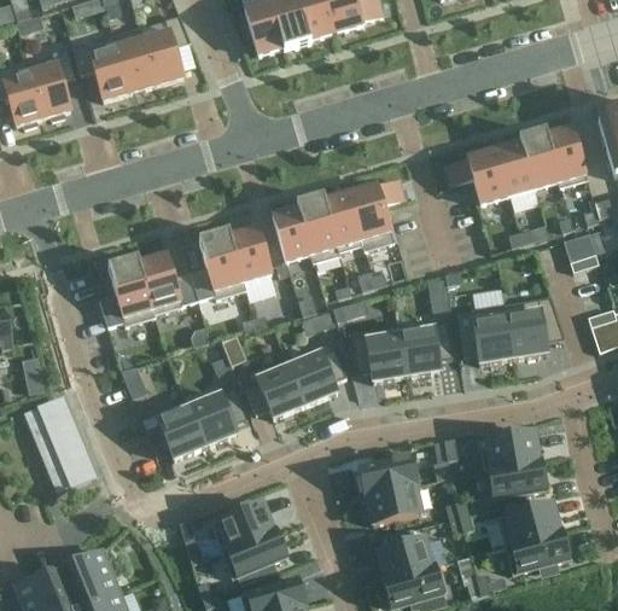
[(257,54),(284,47),(269,0),(244,7),(257,54)]
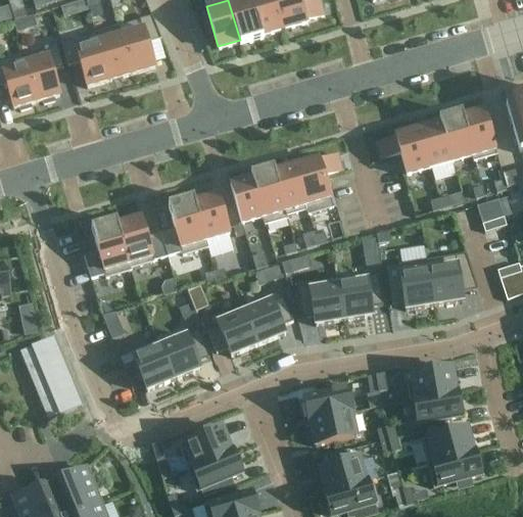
[(228,0),(240,40),(241,42),(262,36),(262,34),(251,0),(228,0)]
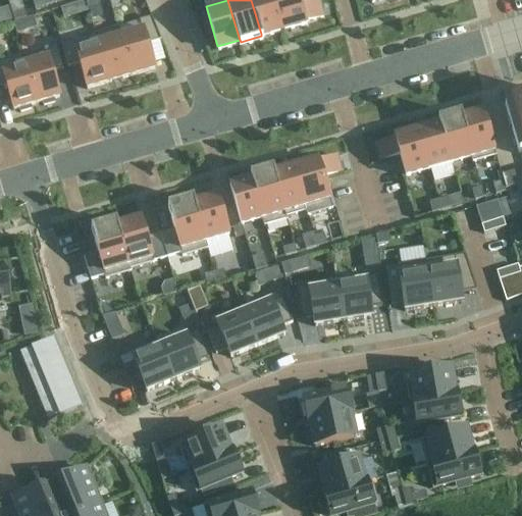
[(251,0),(261,34),(281,28),(273,0),(251,0)]
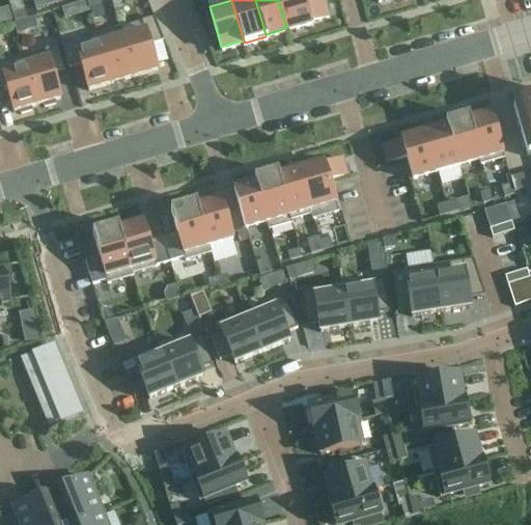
[(278,0),(286,28),(311,21),(311,18),(329,12),(325,0),(309,0),(306,1),(306,0),(278,0)]
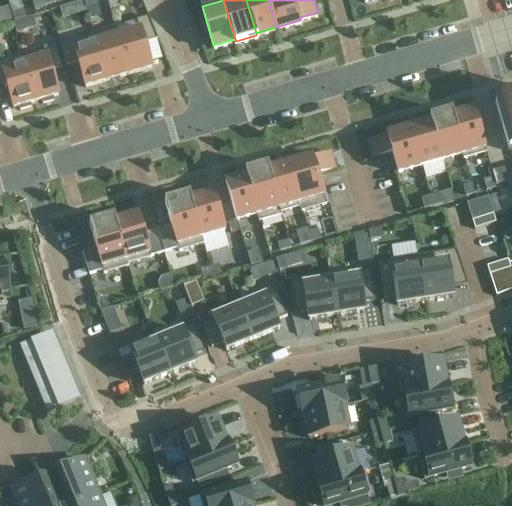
[(23,4),(11,8),(14,16),(25,12),(23,4)]
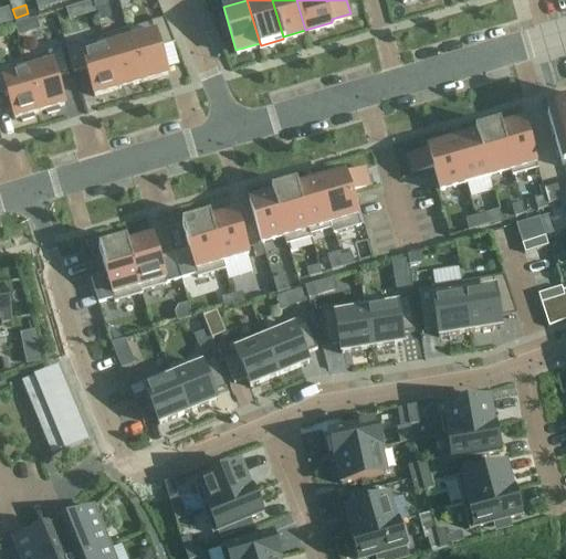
[(130,34),(129,34),(143,77),(167,70),(159,43),(174,39),(163,13),(150,17),(154,28),(130,34)]
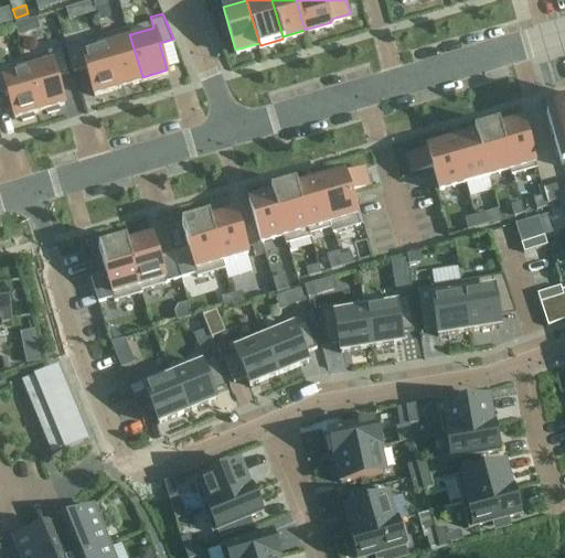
[(118,84),(142,77),(129,34),(130,34),(128,24),(102,31),(104,36),(105,36),(118,84)]
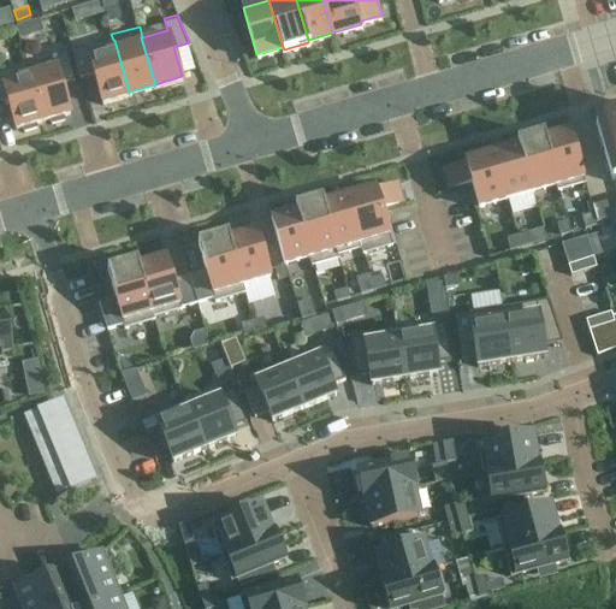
[(114,40),(113,40),(88,47),(87,41),(72,46),(81,74),(94,70),(102,100),(129,92),(114,40)]
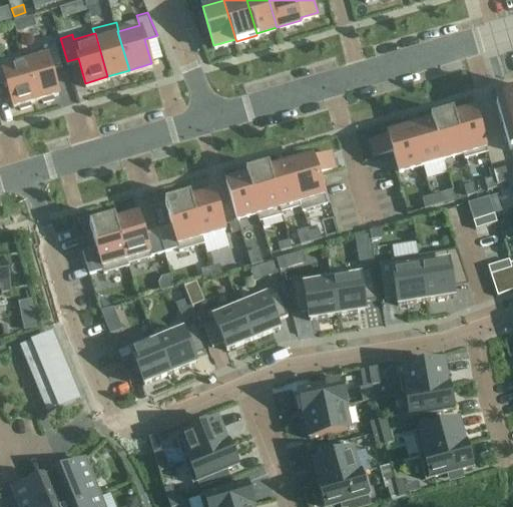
[(23,54),(35,97),(41,96),(42,99),(53,96),(52,92),(58,91),(51,66),(62,63),(55,39),(43,43),(44,47),(24,54),(23,54)]
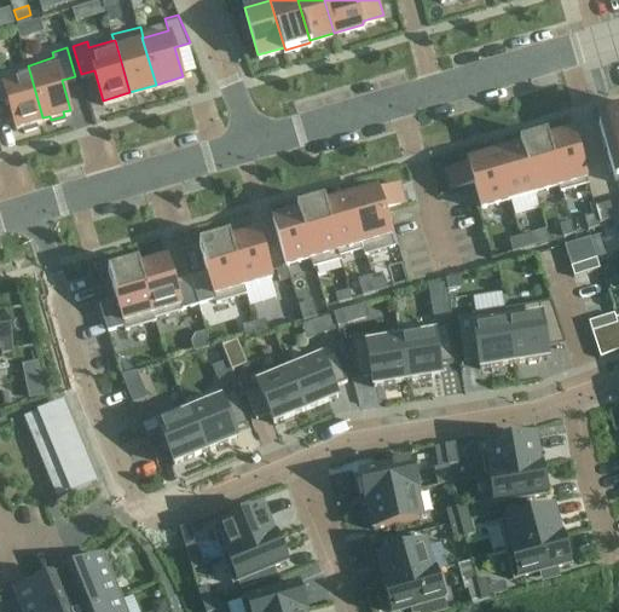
[(42,117),(28,65),(29,65),(27,59),(0,67),(0,97),(7,96),(16,126),(23,123),(24,128),(38,125),(36,120),(42,117)]
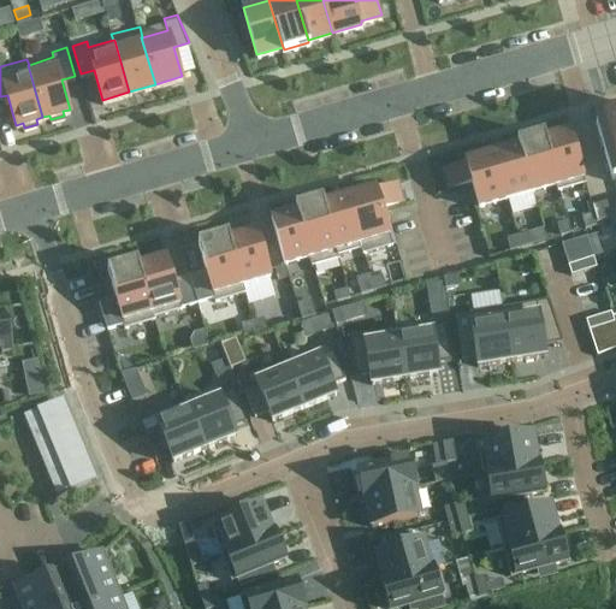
[(615,107),(615,108),(615,111),(596,118),(612,176),(615,175),(615,107)]
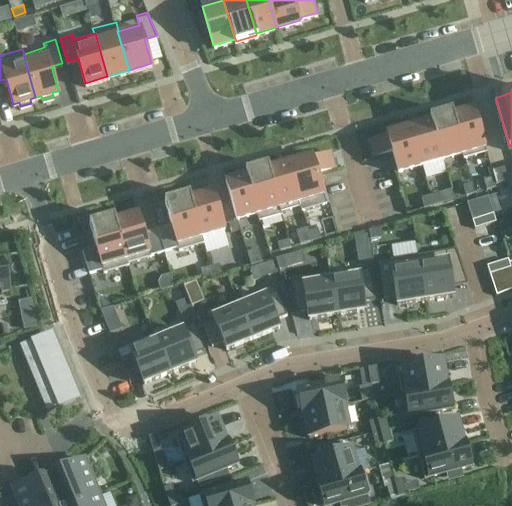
[(473,104),(452,110),(452,111),(463,150),(464,154),(486,148),(473,104)]
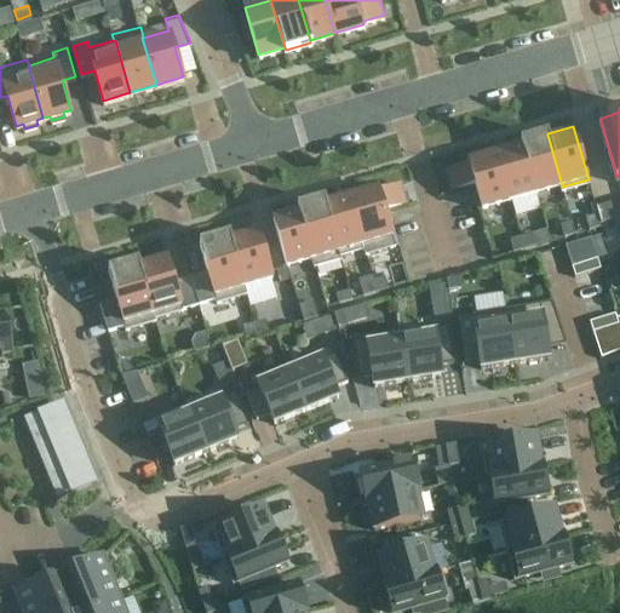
[(561,182),(547,135),(546,131),(521,138),(522,142),(535,189),(561,182)]
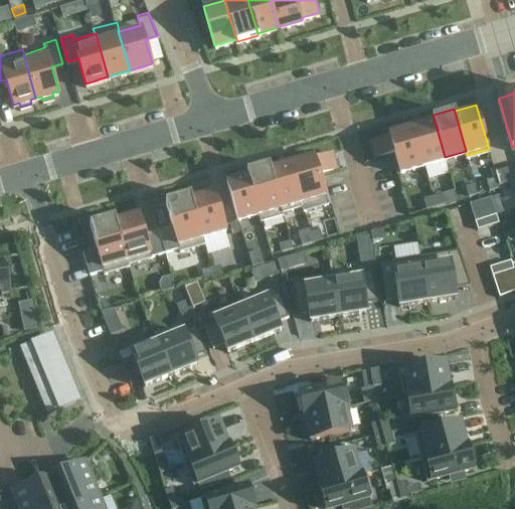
[(434,118),(412,124),(424,163),(445,157),(434,118)]
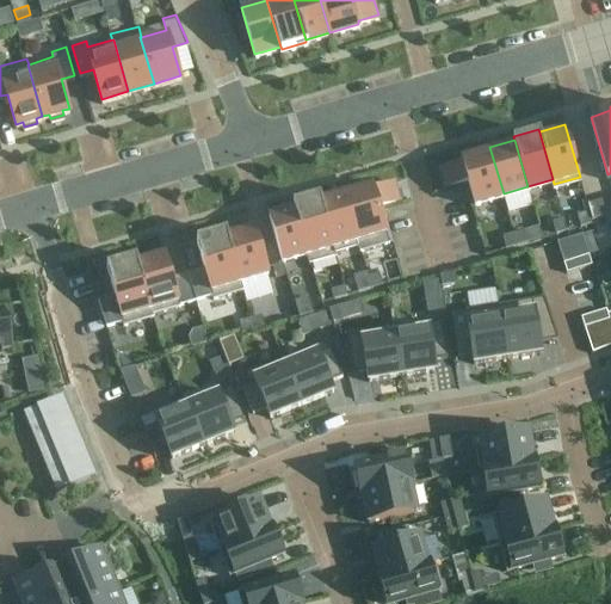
[(461,155),(462,158),(440,164),(446,182),(467,176),(475,202),(504,193),(489,147),(461,155)]
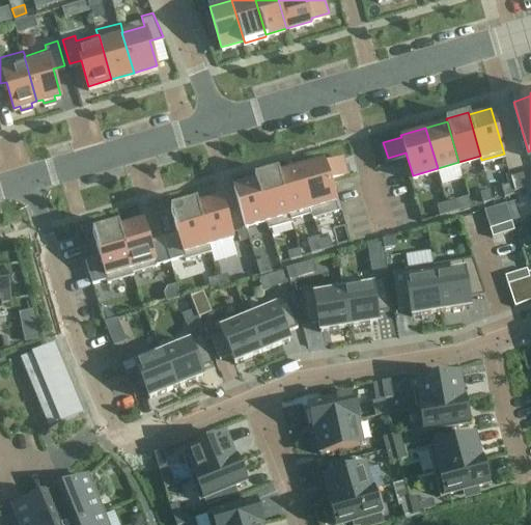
[(312,210),(313,215),(338,208),(329,175),(346,170),(342,155),(325,160),(324,158),(299,165),(312,210)]
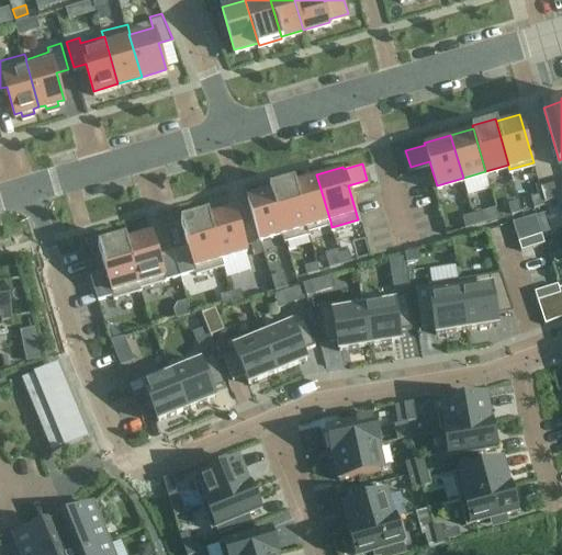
[(329,222),(330,222),(316,174),(294,180),(293,181),(307,228),(308,228),(329,222)]
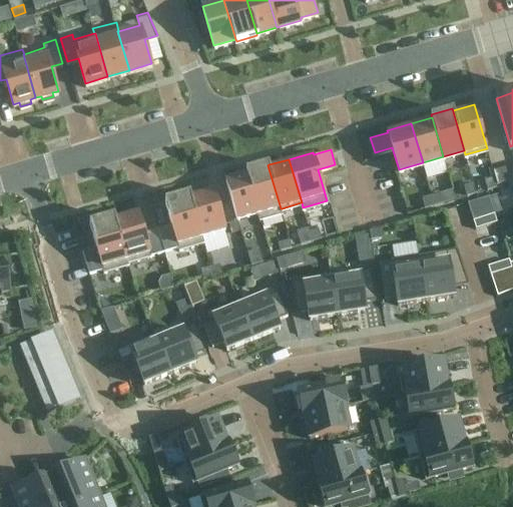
[(497,181),(512,175),(512,161),(493,167),(497,181)]
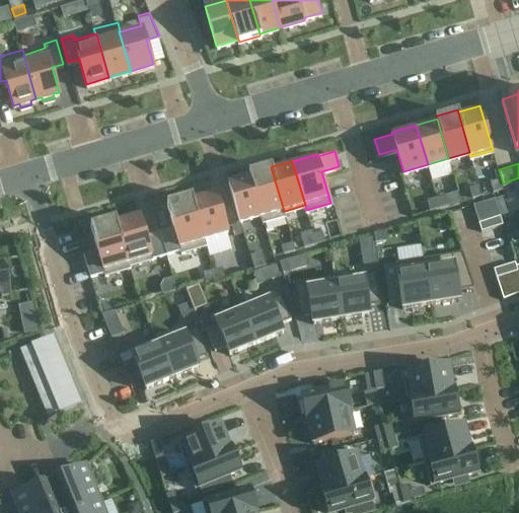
[(249,173),(250,173),(262,213),(261,213),(263,220),(286,213),(285,211),(284,211),(271,167),(272,166),(272,164),(257,168),(248,171),(249,173)]
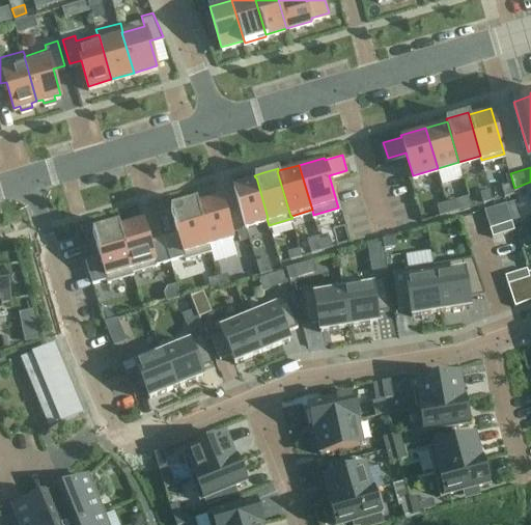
[(267,218),(268,218),(256,177),(255,177),(233,184),(245,224),(267,218)]
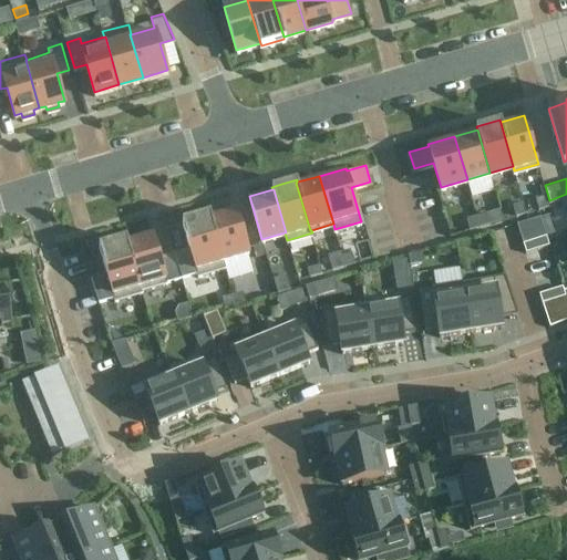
[(548,203),(545,192),(535,195),(538,206),(548,203)]
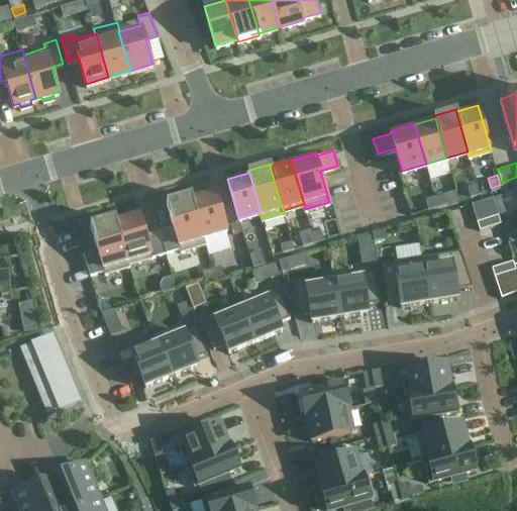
[(477,181),(467,184),(470,194),(479,191),(477,181)]
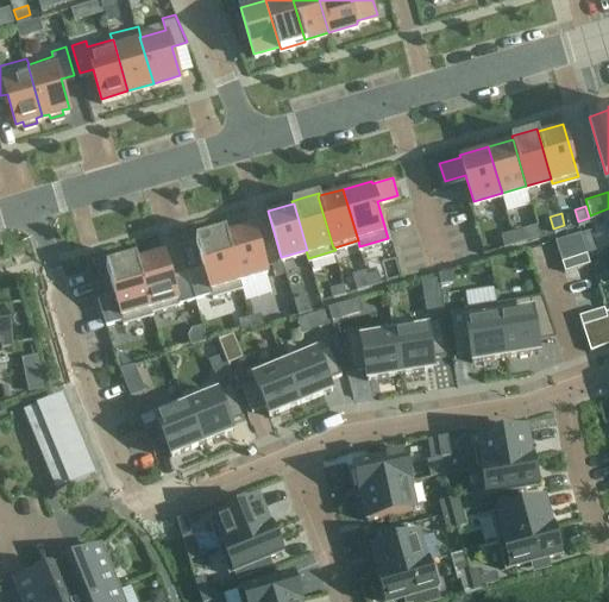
[(253,223),(226,231),(225,231),(238,277),(240,277),(268,269),(253,223)]
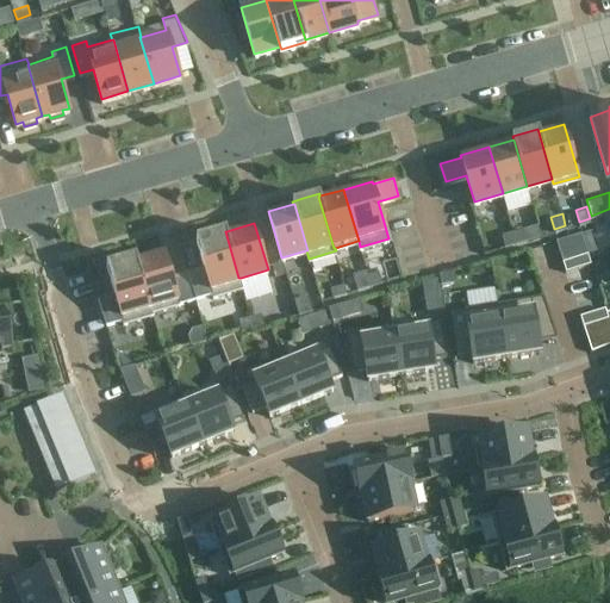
[(512,228),(516,240),(527,237),(523,225),(512,228)]
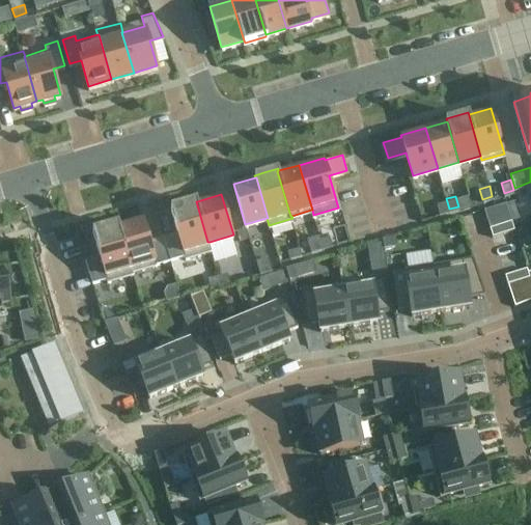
[(449,209),(446,198),(437,201),(440,212),(449,209)]
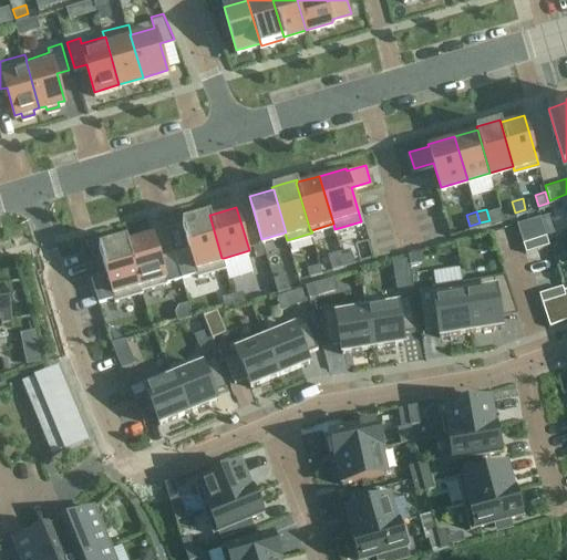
[(222,258),(209,215),(210,215),(209,213),(182,220),(189,245),(174,249),(182,275),(196,270),(197,273),(224,266),(222,258)]
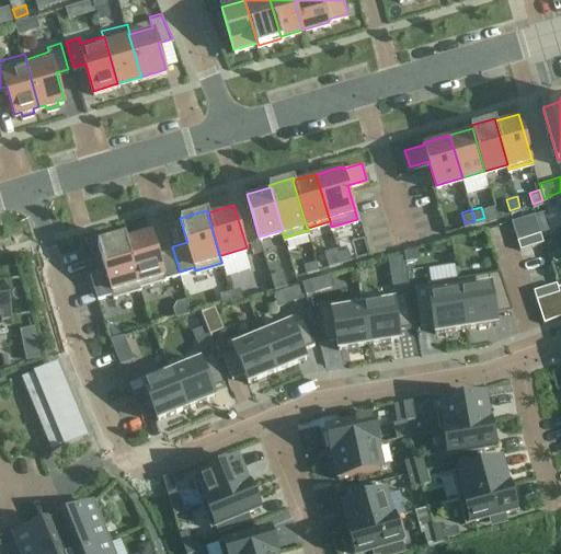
[(522,214),(511,217),(517,237),(528,233),(540,229),(534,210),(522,214)]
